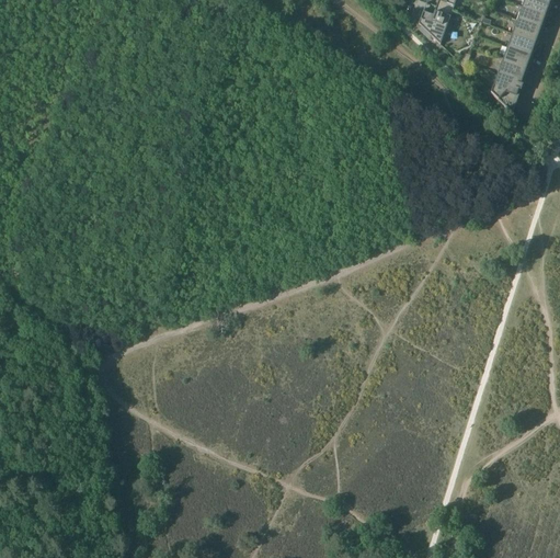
[(436,0),(435,3),(450,10),(454,0),(436,0)]
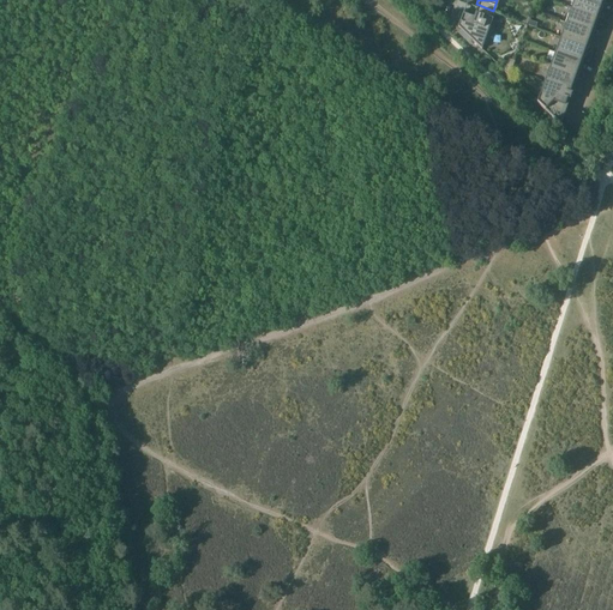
[(571,0),(570,5),(598,14),(599,13),(601,7),(604,0),(571,0)]
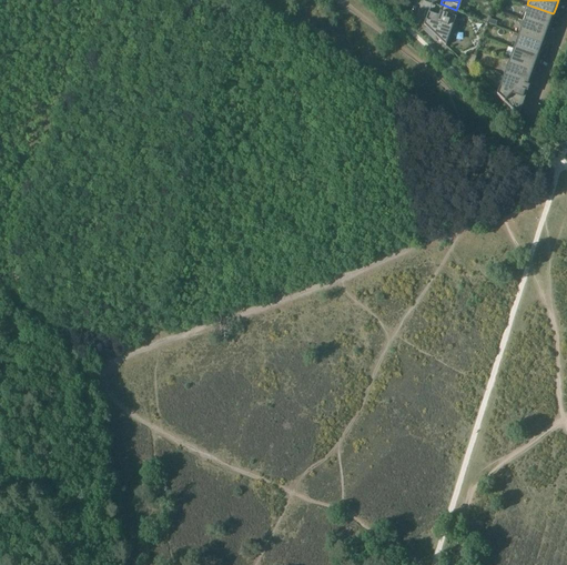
[(428,7),(423,22),(445,42),(456,10),(441,3),(437,13),(435,12),(427,10),(429,7),(428,7)]
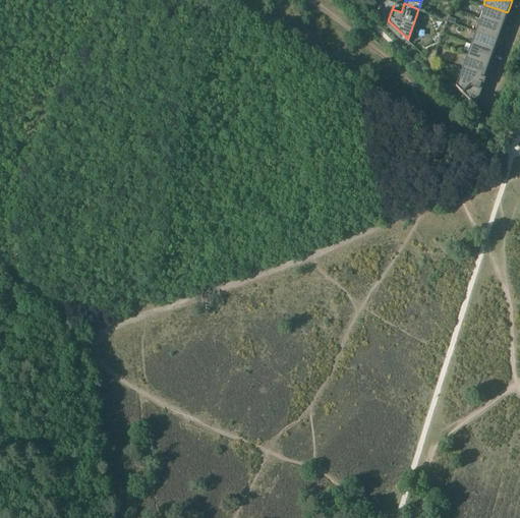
[(479,15),(478,16),(503,25),(505,19),(507,13),(507,12),(483,4),(479,15)]
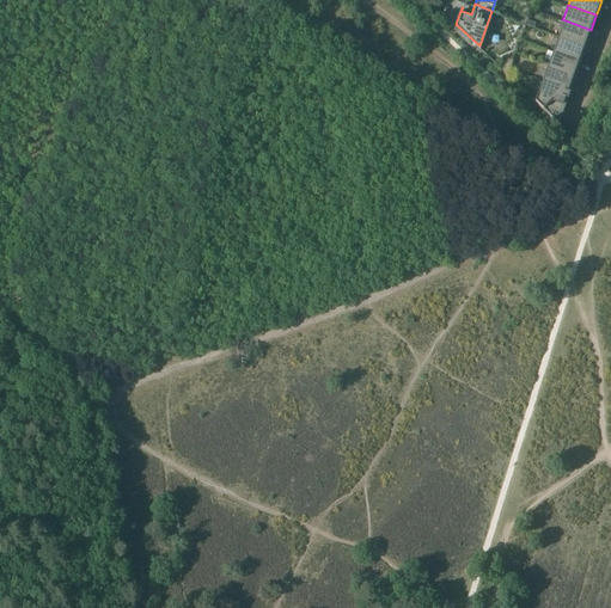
[(562,19),(557,34),(585,44),(586,43),(588,36),(591,30),(562,19)]
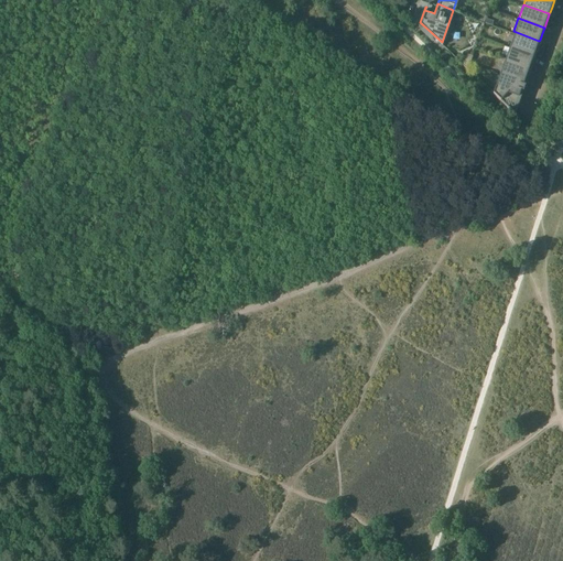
[(513,31),(509,45),(534,54),(537,47),(539,42),(539,41),(513,31)]
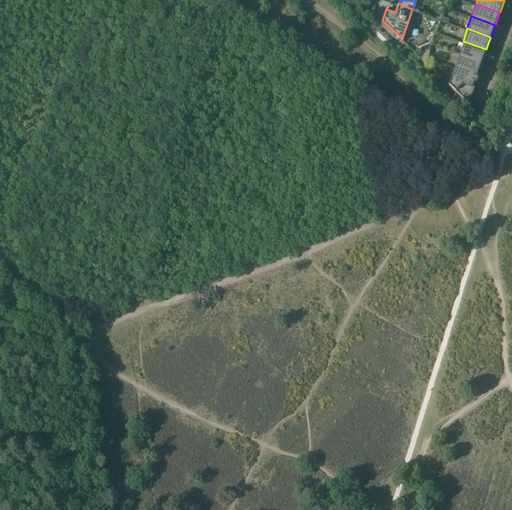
[(463,41),(458,53),(482,62),(482,61),(484,55),(486,49),(463,41)]
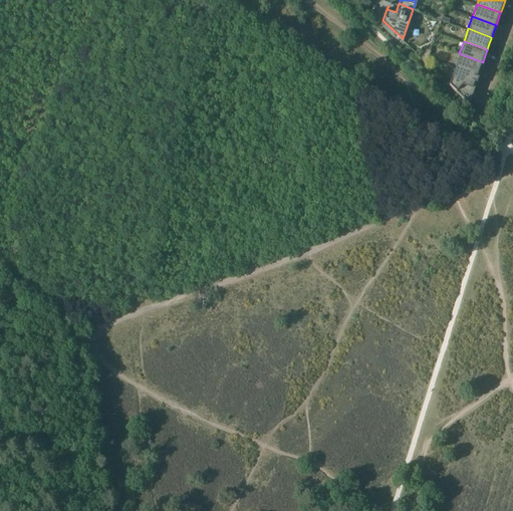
[(459,53),(455,66),(478,74),(480,68),(482,63),(483,62),(459,53)]
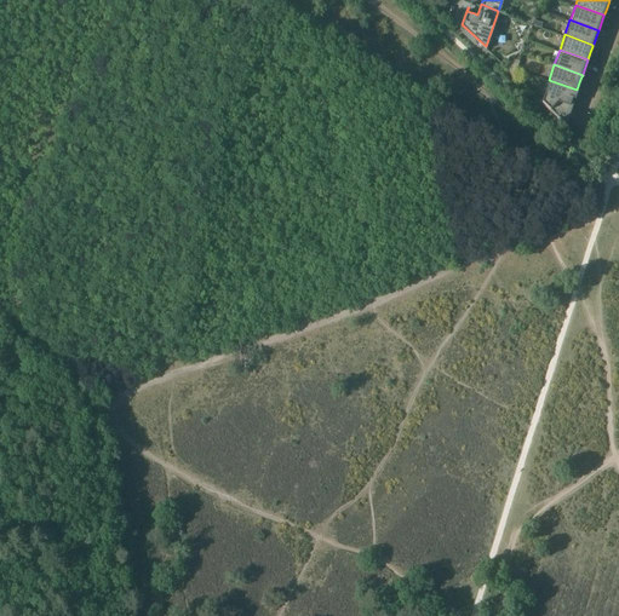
[(549,80),(540,101),(565,124),(571,108),(574,98),(577,91),(577,90),(549,80)]
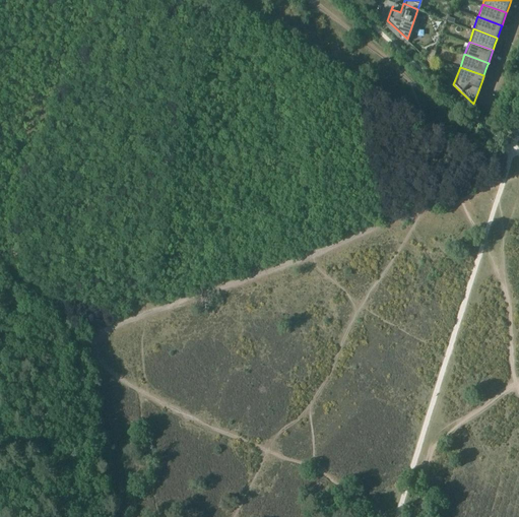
All buildings are outlined.
